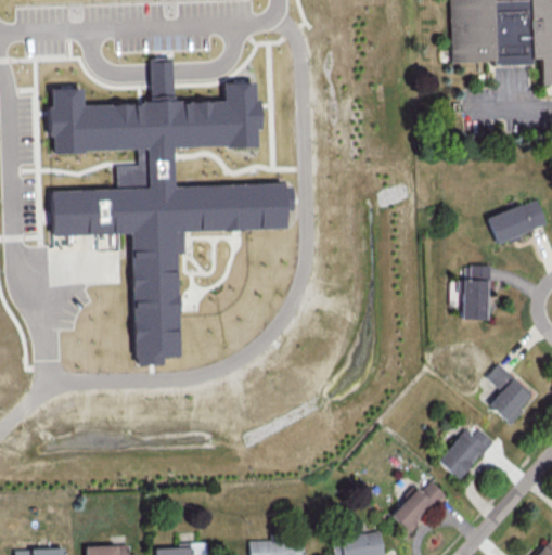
[(551,84),(535,86),(534,57),(523,57),(524,64),(486,65),(486,61),(448,62),(446,0),(482,0),(482,1),(520,0),(551,0),(551,84)]
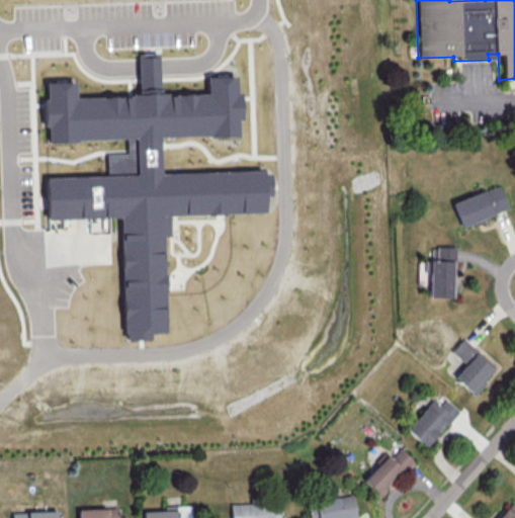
[(49,84),(52,143),(138,140),(139,176),(50,179),(52,220),(123,219),(129,340),(154,340),(154,333),(170,334),(166,236),(172,236),(172,214),(268,212),(267,196),(274,196),(273,174),(269,175),(267,171),(165,174),(163,138),(241,137),(239,78),(210,79),(210,93),(163,95),(162,67),(162,56),(140,57),(140,68),(141,96),(80,98),(79,83),(49,84)]
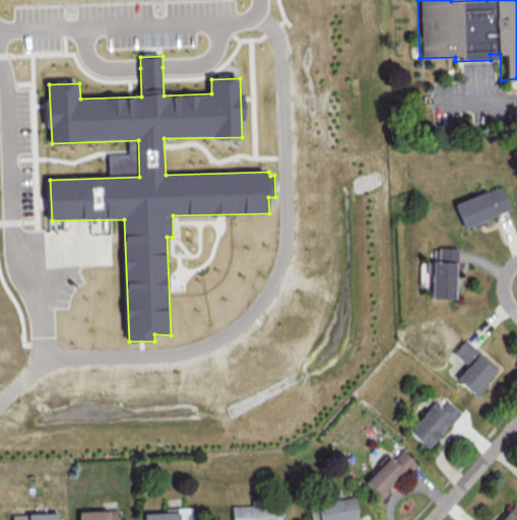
[(455,202),(464,226),(512,209),(503,185),(455,202)]
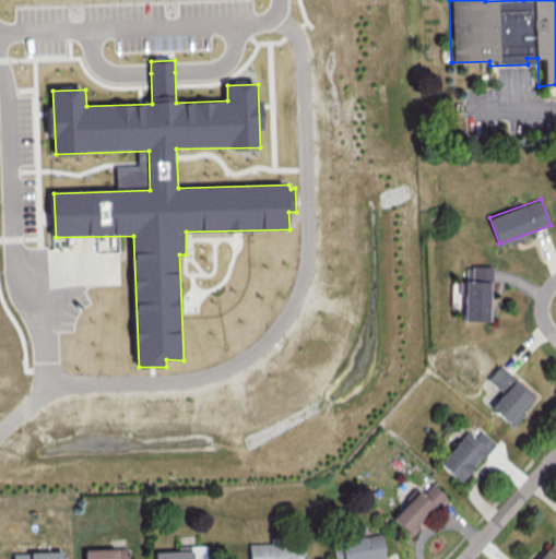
[(491,321),(492,265),(466,265),(465,320),(491,321)]
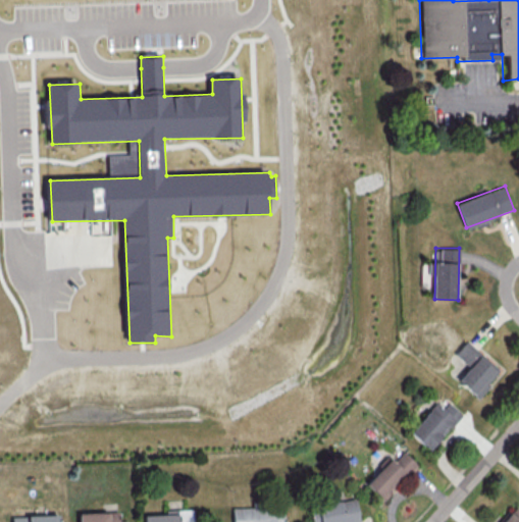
[(456,353),(471,367),(459,379),(478,397),(502,371),(468,340),(456,353)]
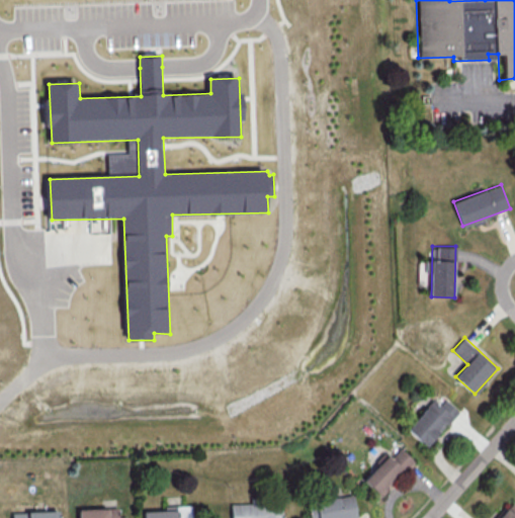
[(448,399),(441,406),(434,400),(408,428),(427,446),(460,411),(448,399)]
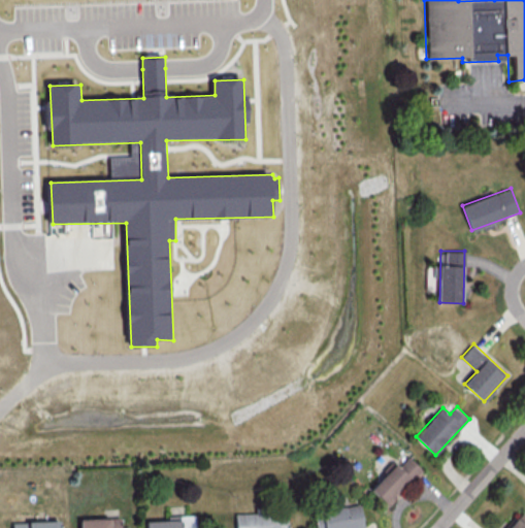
[(372,489),(389,504),(423,468),(411,456),(400,466),(397,462),(372,489)]
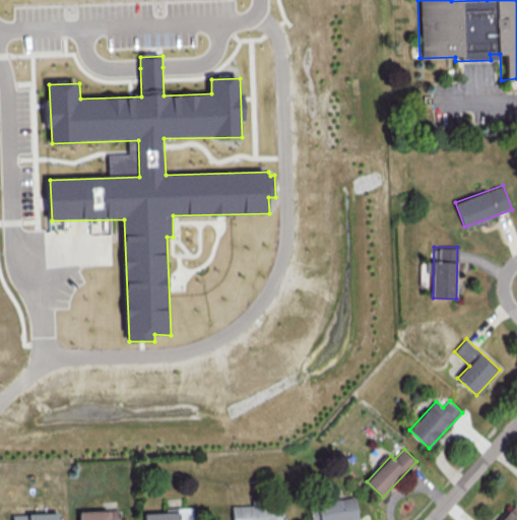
[(348,519),(361,518),(357,497),(311,505),(313,519),(348,519)]
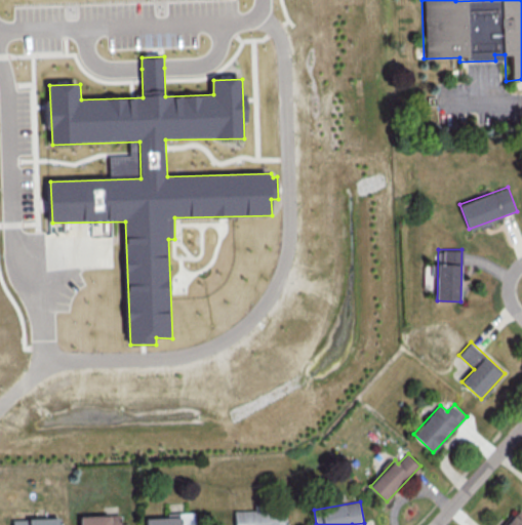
[(504,524),(521,524),(521,509),(520,508),(504,524)]
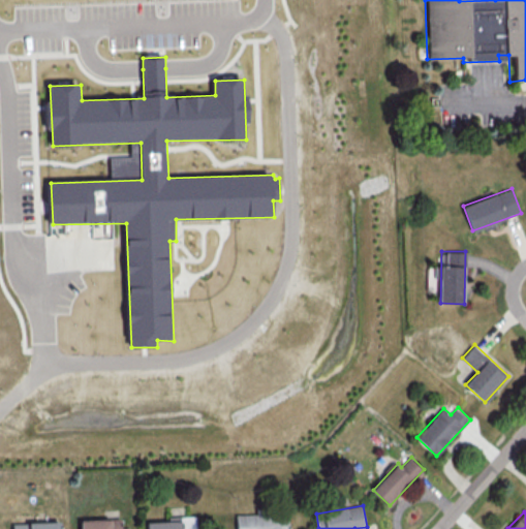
[(238,515),(238,528),(289,528),(289,512),(238,515)]
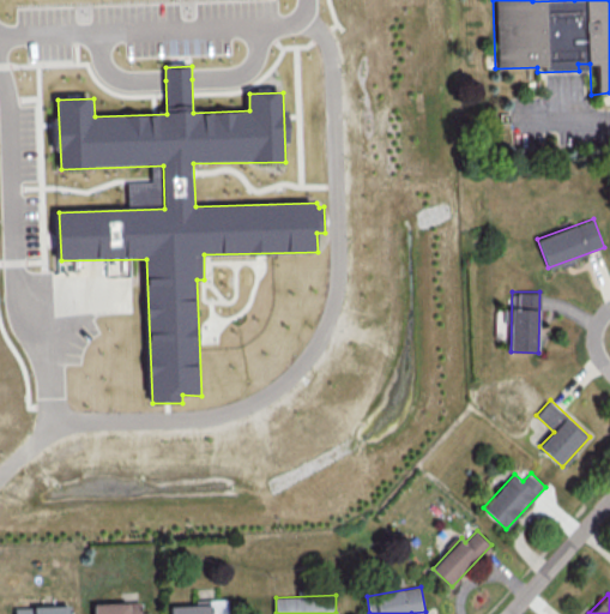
[(171,606),(170,613),(228,613),(228,599),(197,599),(197,605),(171,606)]
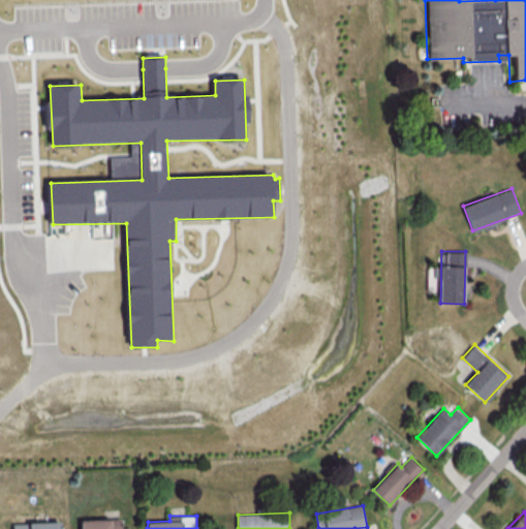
[(82,520),(81,528),(130,528),(130,527),(122,527),(122,518),(82,520)]
